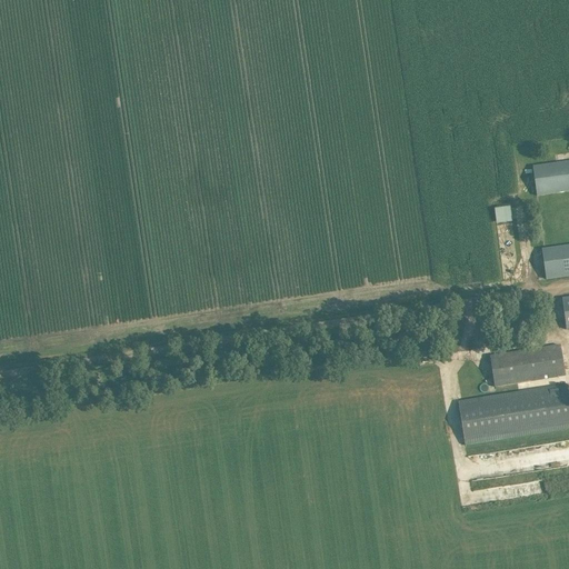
[(568,191),(568,161),(532,167),(537,196),(568,191)]
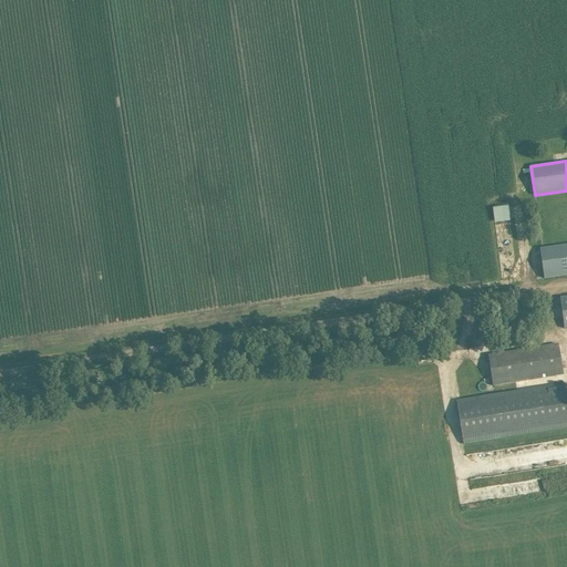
[(511,198),(496,199),(497,227),(513,226),(511,198)]
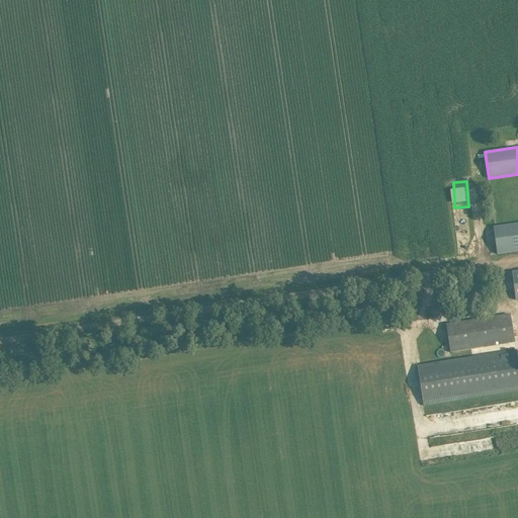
[(517,223),(494,227),(498,255),(517,252),(517,223)]
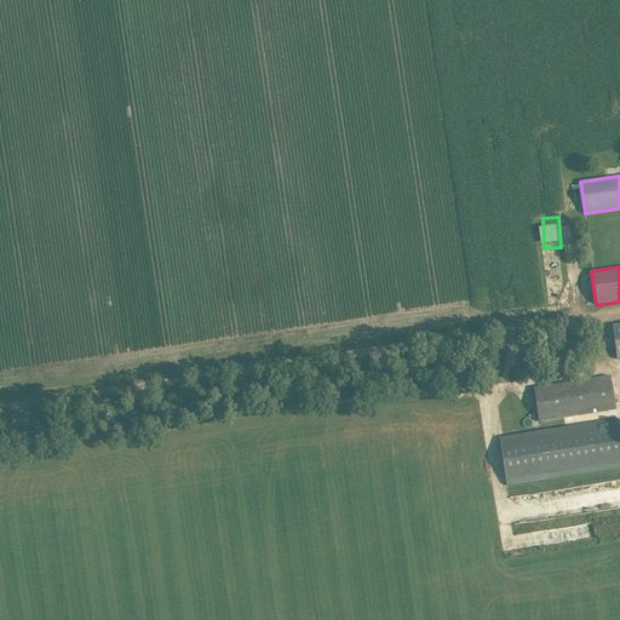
[(540,422),(563,419),(563,422),(564,422),(564,424),(579,422),(578,417),(616,411),(612,377),(535,389),(540,422)]
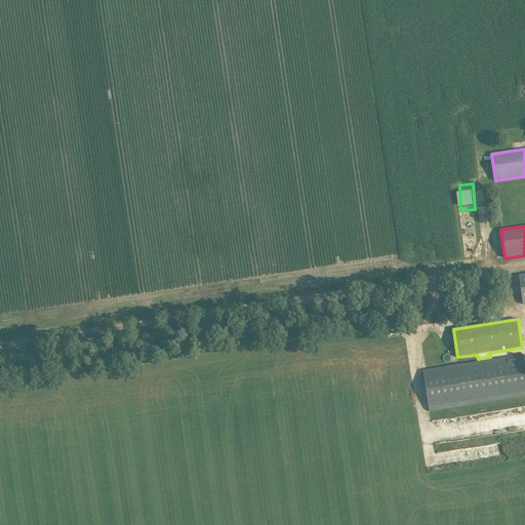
[(523,355),(478,362),(426,370),(422,370),(430,411),(457,407),(524,396),(524,367),(523,357),(523,355)]
